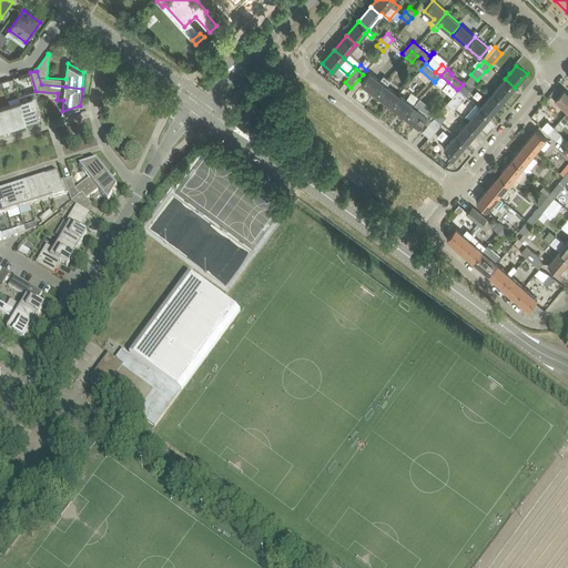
[(369,72),(362,83),(375,94),(387,79),(384,75),(379,81),(369,72)]
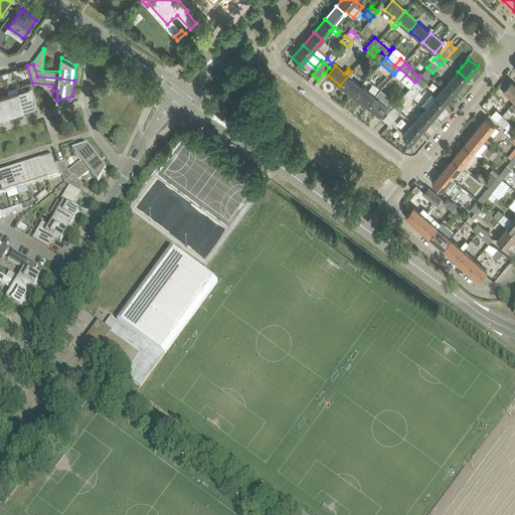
[(419,75),(419,76),(415,80),(421,86),(433,72),(426,67),(419,75)]
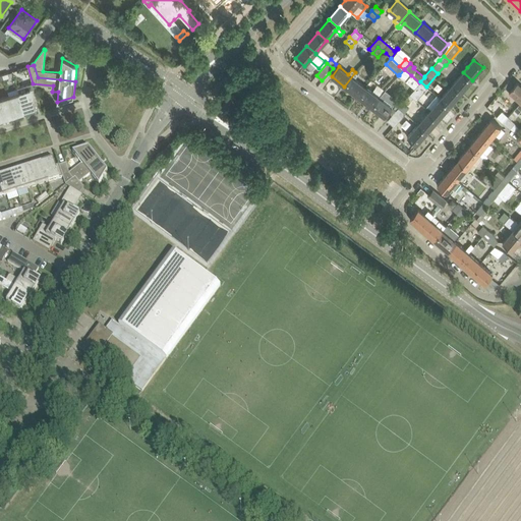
[(408,74),(409,76),(411,75),(404,69),(399,75),(404,79),(408,74)]
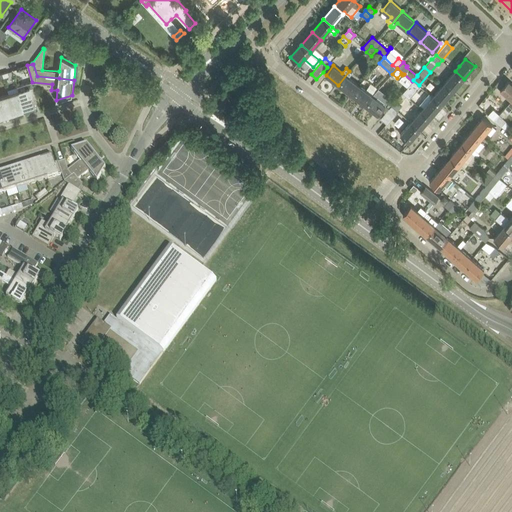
[(349,77),(352,73),(349,71),(338,85),(352,95),(359,85),(349,77)]
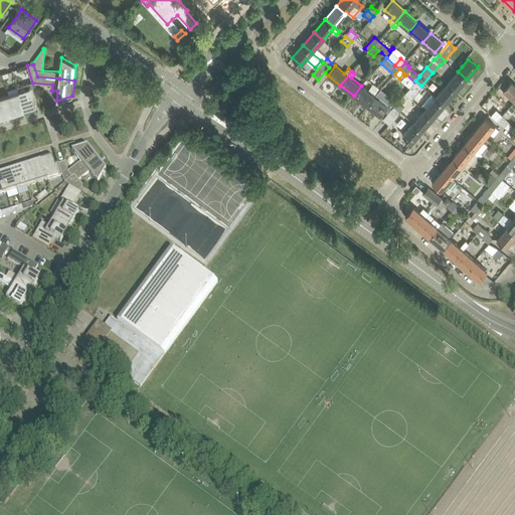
[(467,79),(458,71),(448,83),(447,84),(456,92),(467,79)]
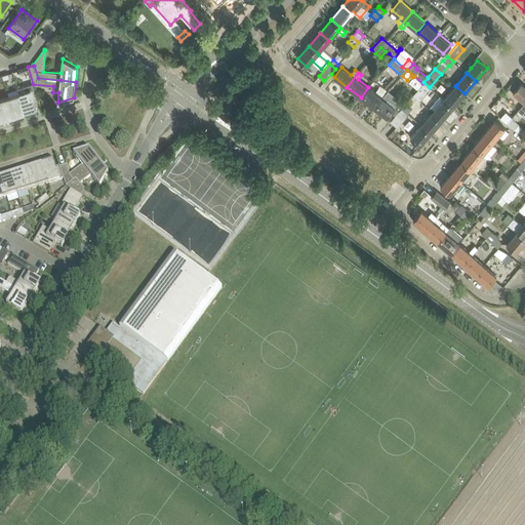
[(426,92),(430,87),(423,82),(422,83),(419,87),(426,92)]
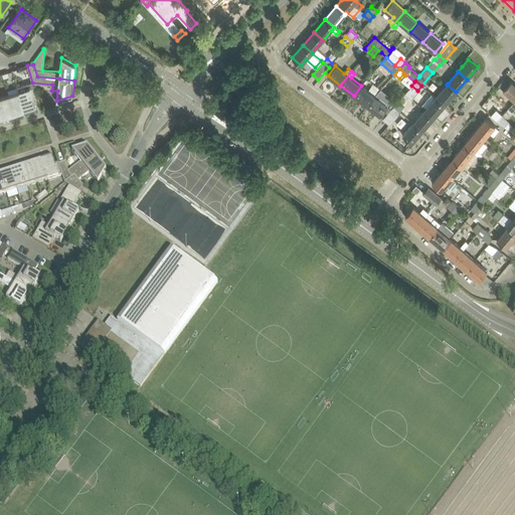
[(503,90),(510,97),(514,101),(514,100),(514,84),(511,81),(503,90)]
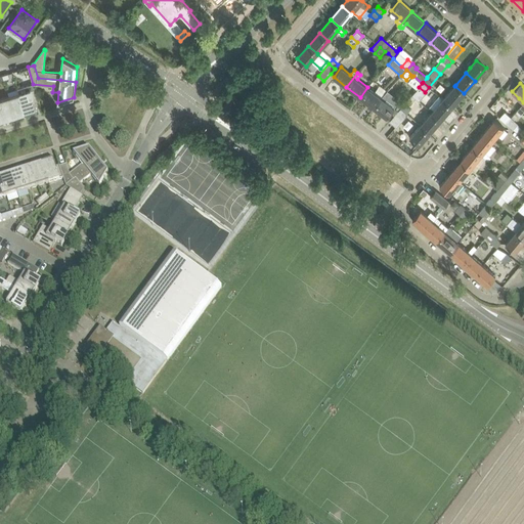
[(33,84),(17,89),(19,93),(26,113),(37,110),(34,100),(37,99),(38,100),(35,88),(34,89),(33,84)]
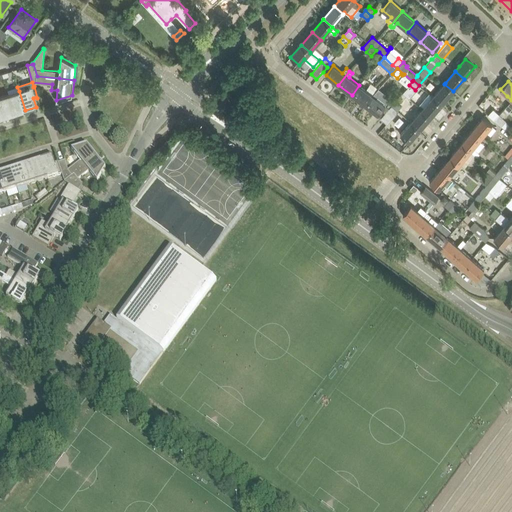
[(433,96),(442,104),(453,91),(444,84),(433,96)]
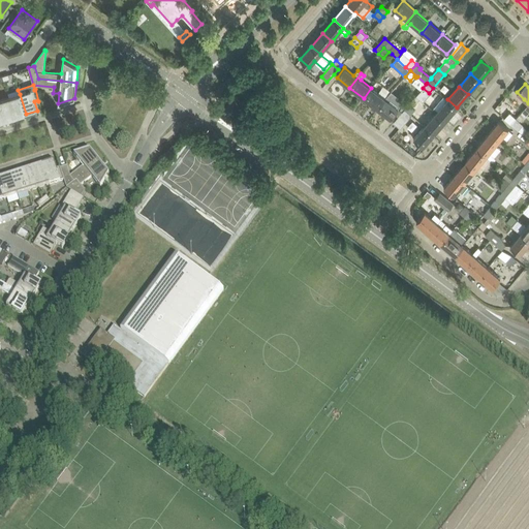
[(387,94),(381,89),(377,93),(371,88),(364,98),(378,109),(386,96),(391,92),(390,91),(387,94)]
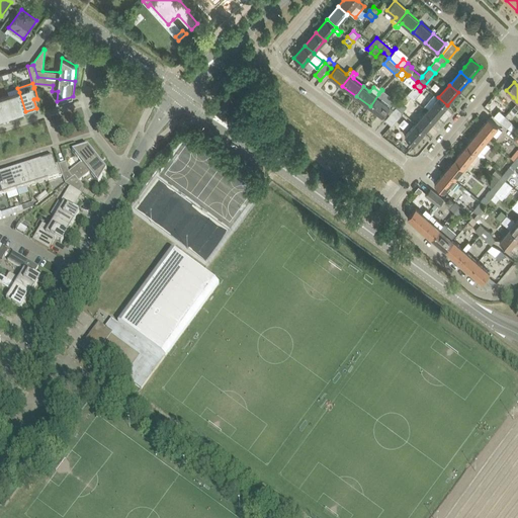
[(382,116),(386,111),(390,114),(394,109),(390,106),(395,100),(382,90),(378,94),(370,106),(382,116)]
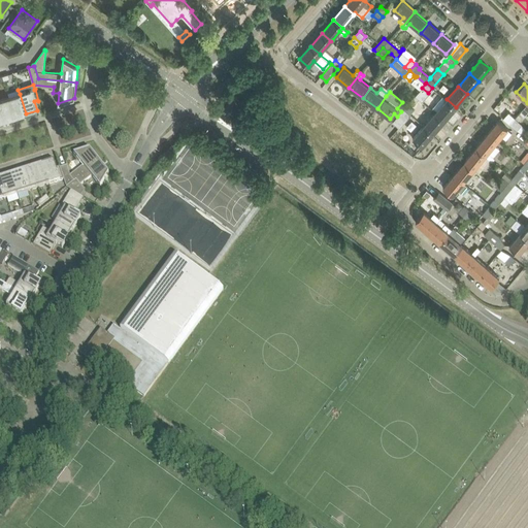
[(20,94),(9,97),(15,117),(26,113),(20,94)]
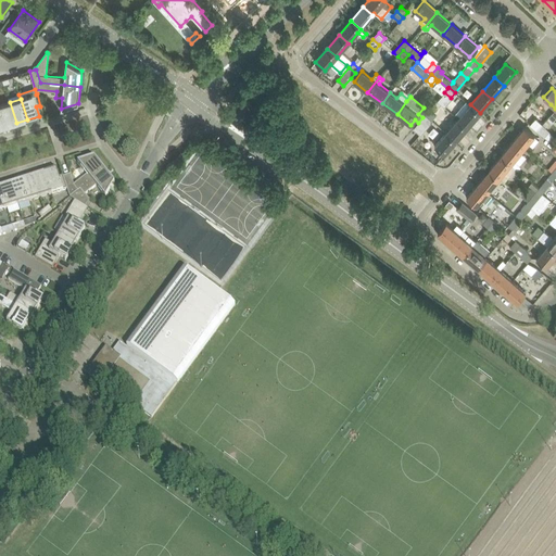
[(480,113),(470,104),(466,101),(456,113),(460,116),(458,118),(468,127),(480,113)]
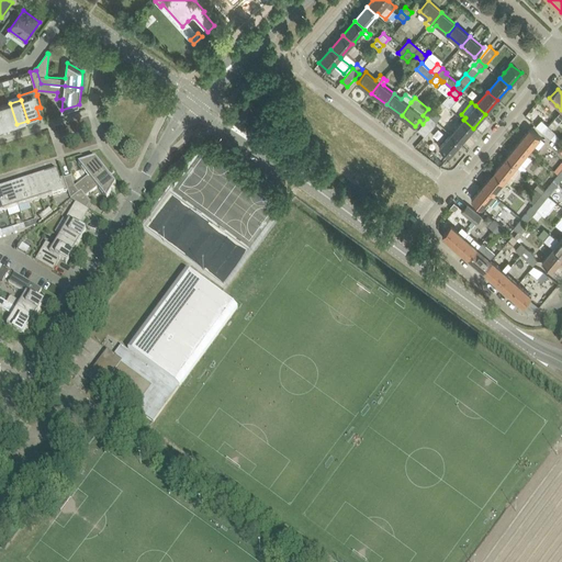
[(17,124),(10,103),(0,105),(0,112),(6,128),(17,124)]
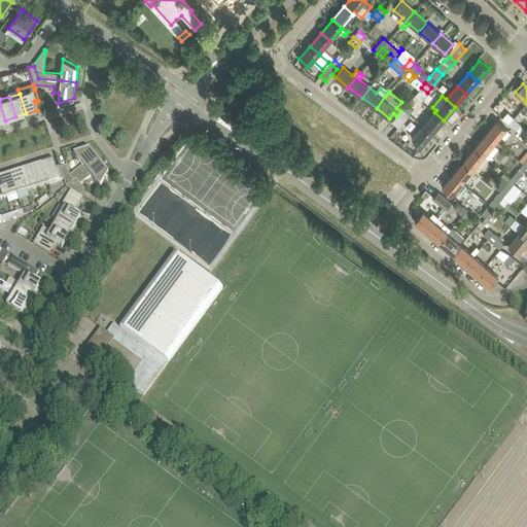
[(413,110),(412,108),(407,104),(400,111),(396,116),(392,121),(398,127),(413,110)]
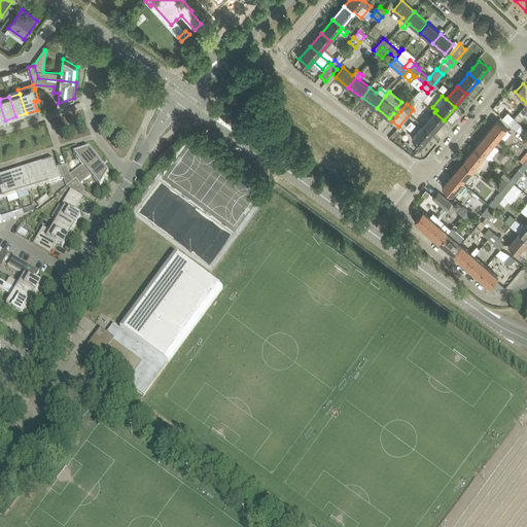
[(434,112),(433,113),(423,126),(432,134),(444,120),(434,112)]
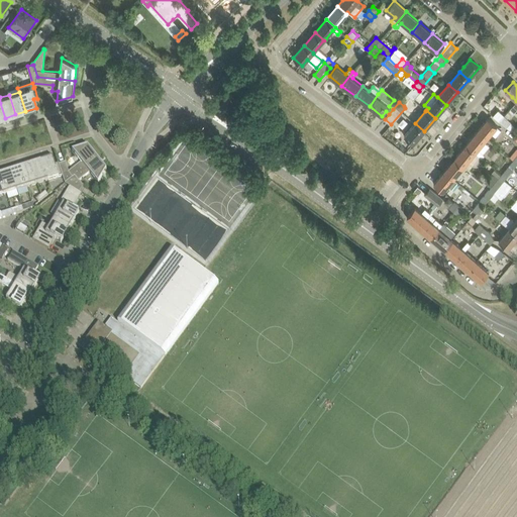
[(504,115),(499,121),(506,127),(511,122),(504,115)]
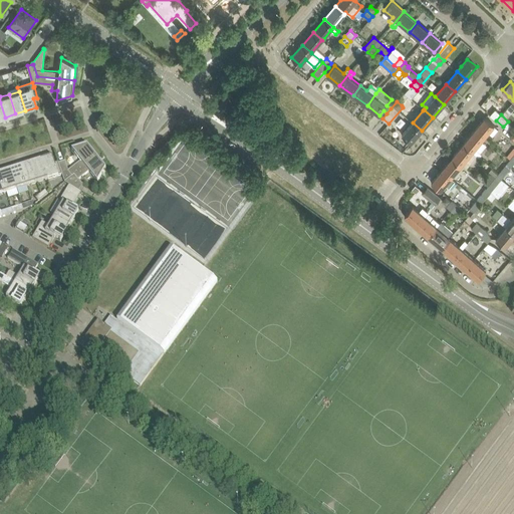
[(495,125),(485,117),(474,131),(484,139),(484,138),(488,133),(492,137),(498,130),(494,126),(495,125)]
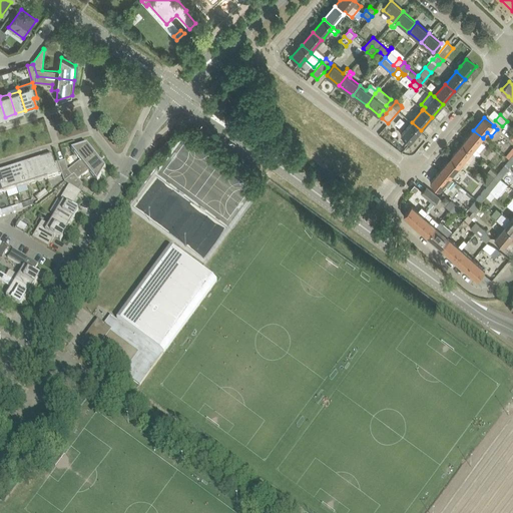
[(410,142),(421,130),(412,122),(401,134),(410,142)]
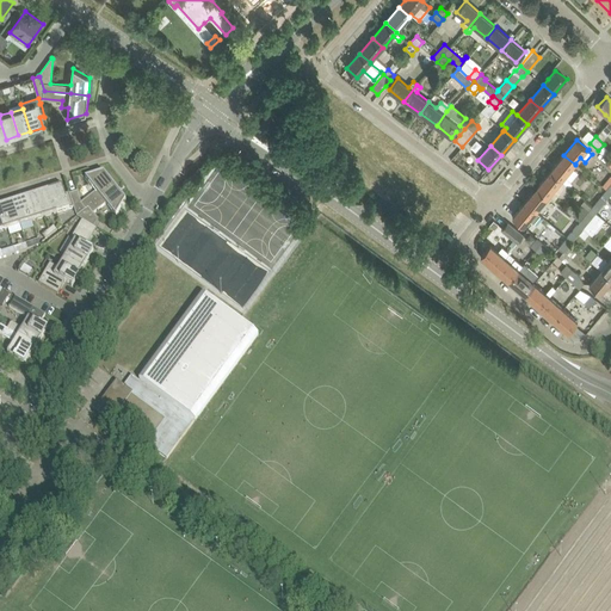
[(550,171),(562,180),(569,186),(572,183),(565,177),(574,166),(575,165),(563,155),(550,171)]
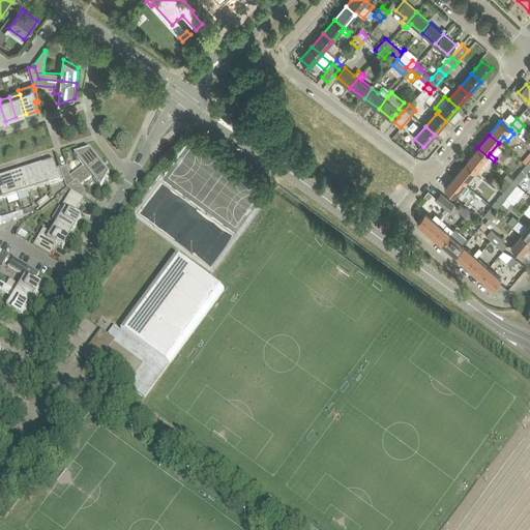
[(476,170),(477,169),(481,165),(488,169),(494,162),(488,156),(477,148),(467,162),(476,170)]
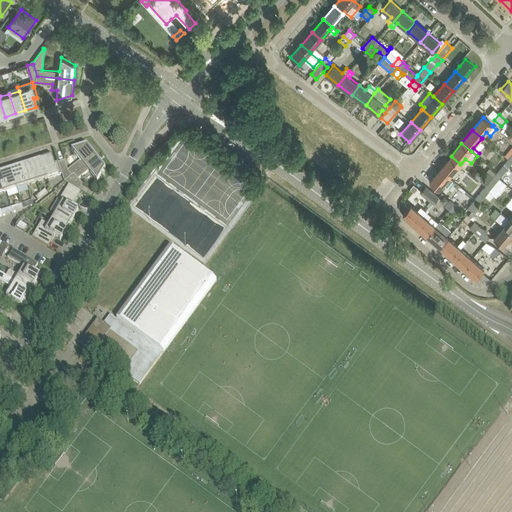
[(64,182),(65,182),(74,175),(96,157),(87,145),(71,150),(80,161),(68,171),(65,160),(58,163),(62,174),(64,182)]
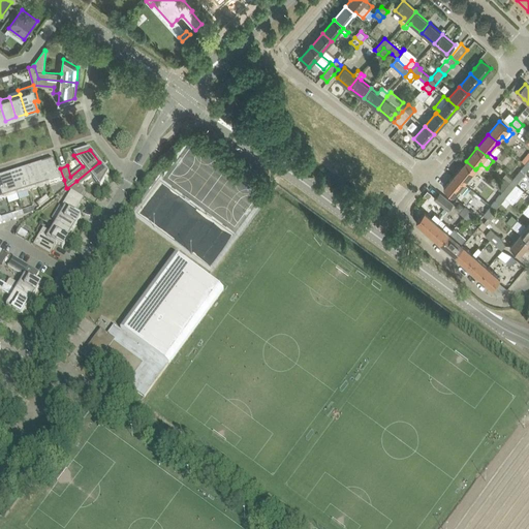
[(49,185),(54,183),(64,180),(60,168),(59,168),(60,169),(57,169),(54,161),(42,165),(49,185)]
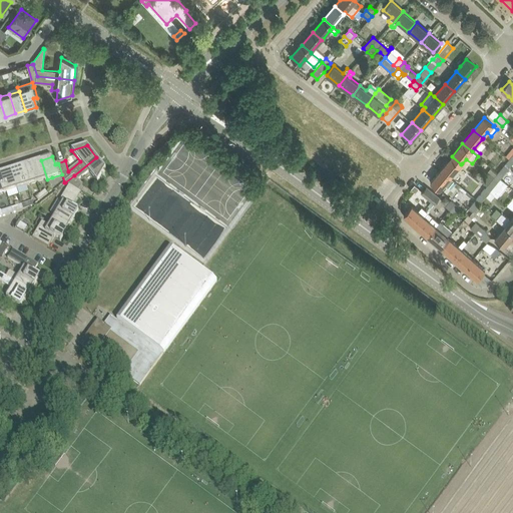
[(452,156),(451,157),(441,169),(450,177),(460,165),(461,164),(452,156)]
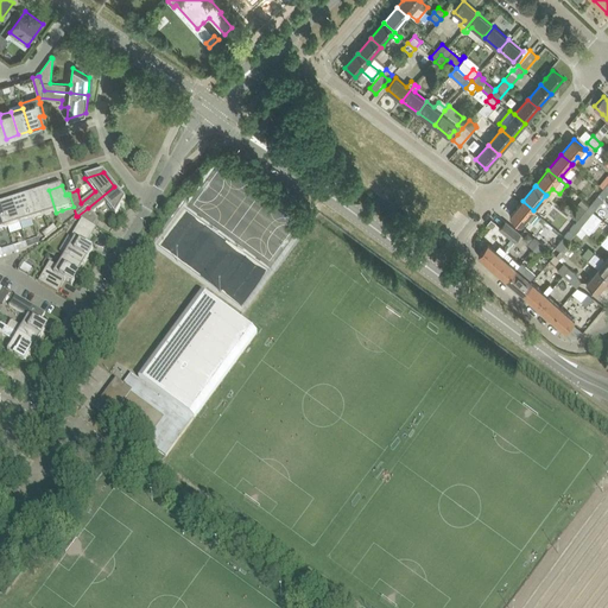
[(77,216),(82,219),(94,227),(99,220),(93,213),(105,203),(115,216),(125,201),(114,187),(88,208),(77,216)]
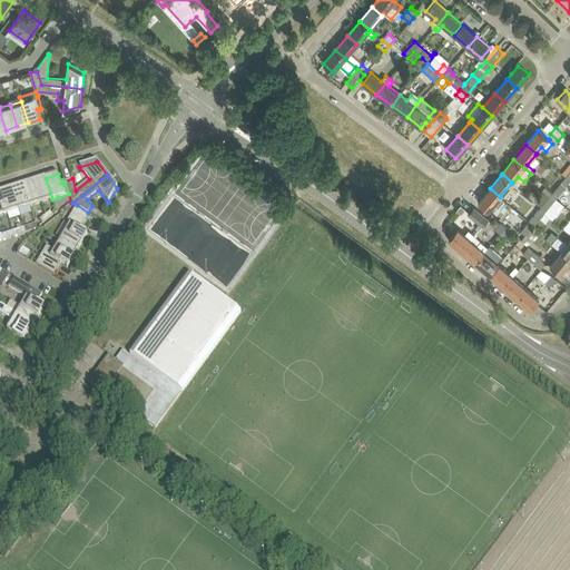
[(35,182),(41,203),(52,199),(46,178),(35,182)]
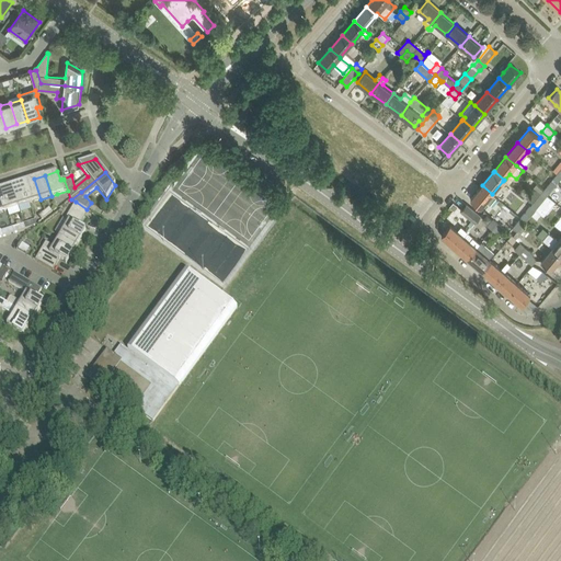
[(553,187),(556,184),(560,180),(554,175),(544,190),(542,191),(547,195),(551,198),(558,191),(553,187)]
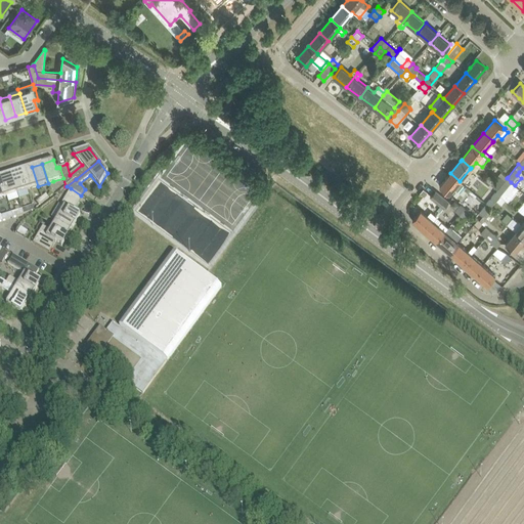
[(22,170),(28,189),(38,186),(32,167),(22,170)]
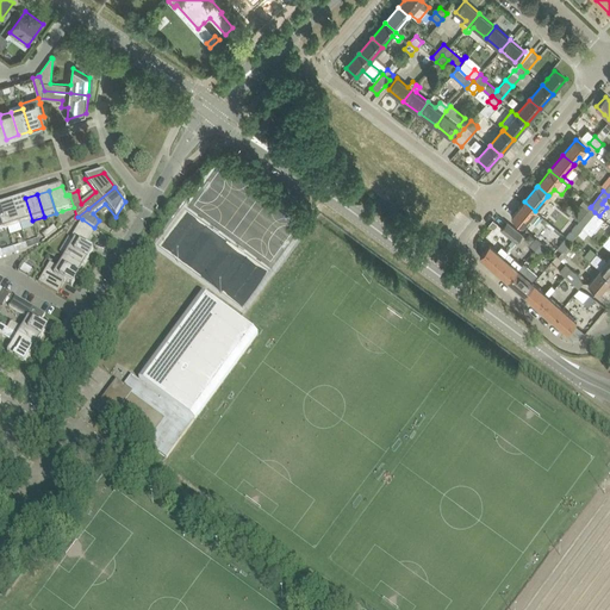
[(32,221),(25,198),(12,203),(20,225),(32,221)]
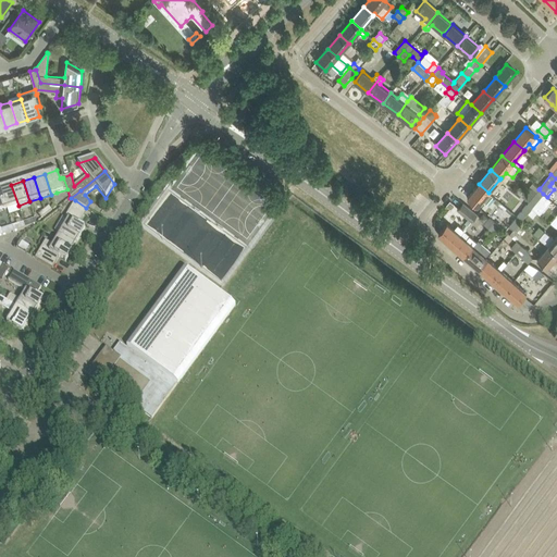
[(534,195),(539,189),(540,188),(539,187),(533,183),(522,197),(529,201),(534,195)]
